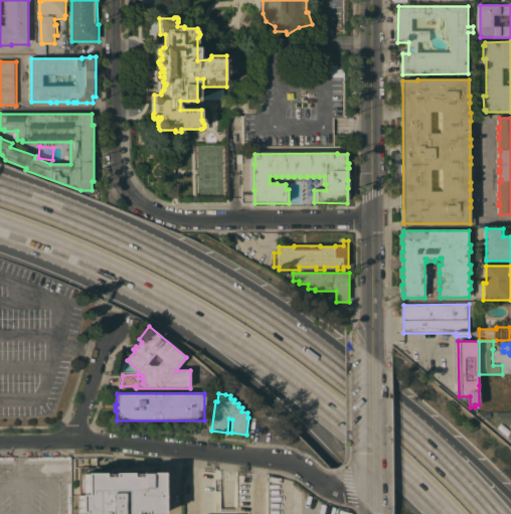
[(510,423),(496,423),(496,413),(510,412),(510,423)]
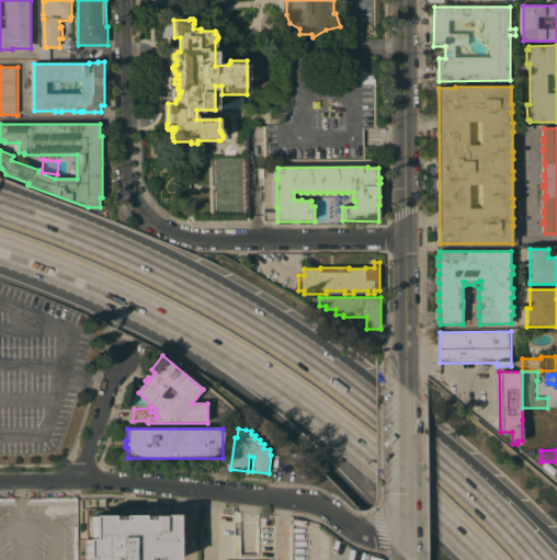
[(87,559),(87,539),(89,539),(89,509),(112,509),(112,513),(143,513),(143,516),(152,516),(177,516),(177,559),(87,559)]
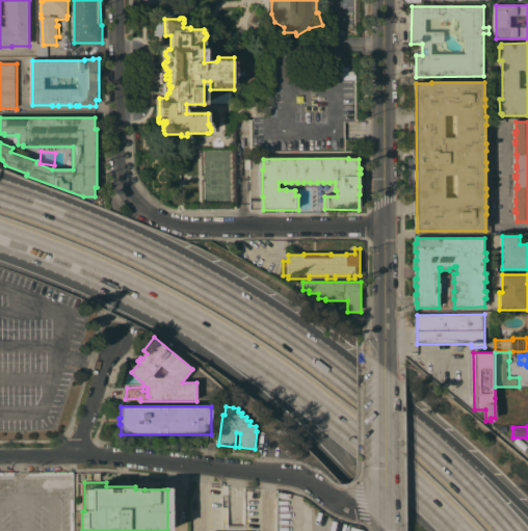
[(281,530),(281,500),(292,500),(292,530),(281,530)]
